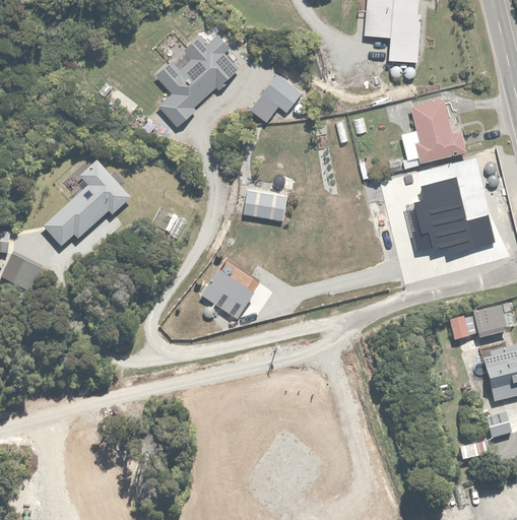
[(367,0),(365,33),(389,35),(388,57),(416,59),(421,0),(367,0)]
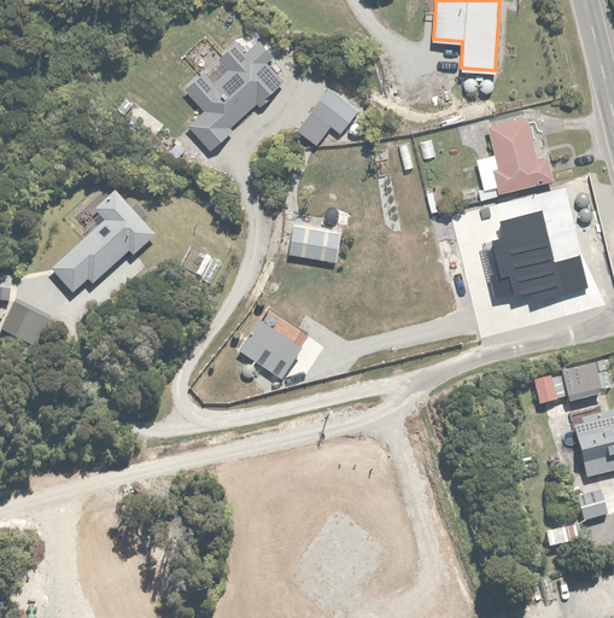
[(234,129),(231,124),(256,103),(261,108),(286,86),(265,64),(275,56),(261,39),(245,52),(237,42),(218,57),(228,68),(212,80),(205,70),(186,86),(206,109),(189,123),(211,149),(234,129)]
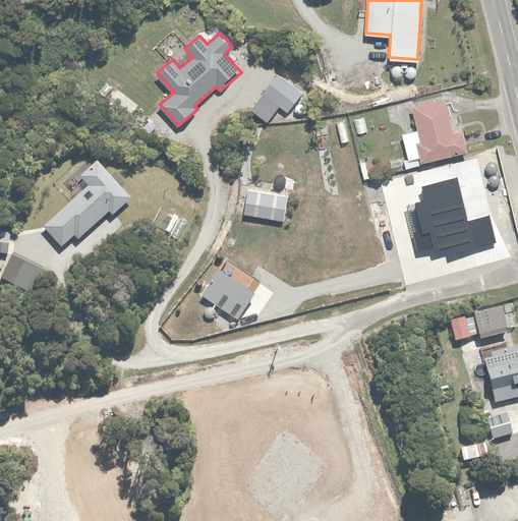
[(280,74),(265,94),(288,113),(304,94),(280,74)]
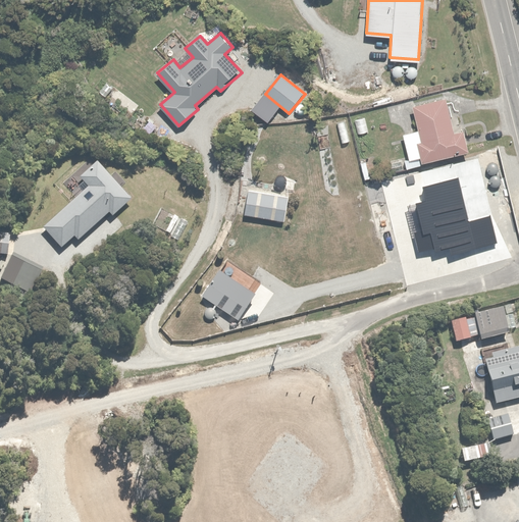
[(422,160),(468,150),(464,128),(452,131),(445,98),(413,105),(418,129),(402,133),(408,159),(421,156),(422,160)]
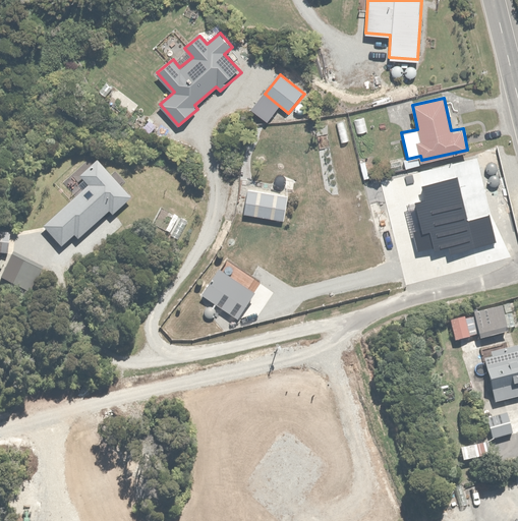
[(368,132),(365,118),(354,120),(357,135),(368,132)]
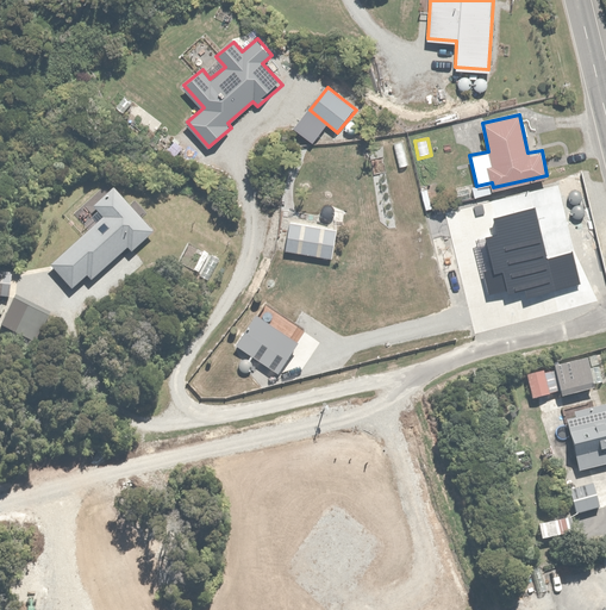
[(154,230),(114,186),(92,206),(101,218),(50,265),(72,288),(87,275),(91,280),(127,247),(131,251),(154,230)]
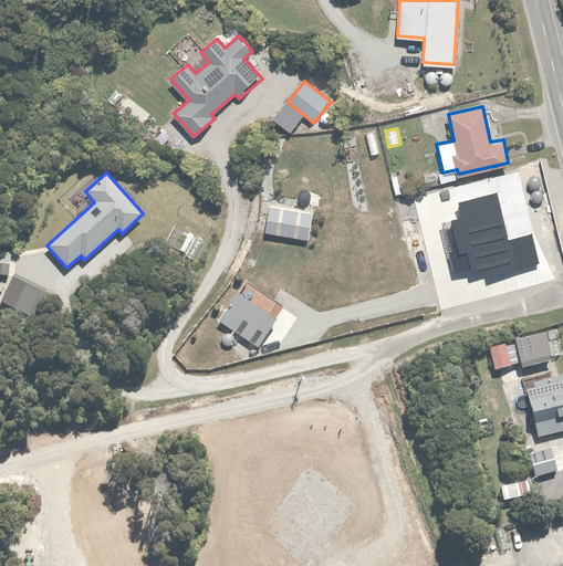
[(272,195),(266,233),(309,241),(316,202),(272,195)]
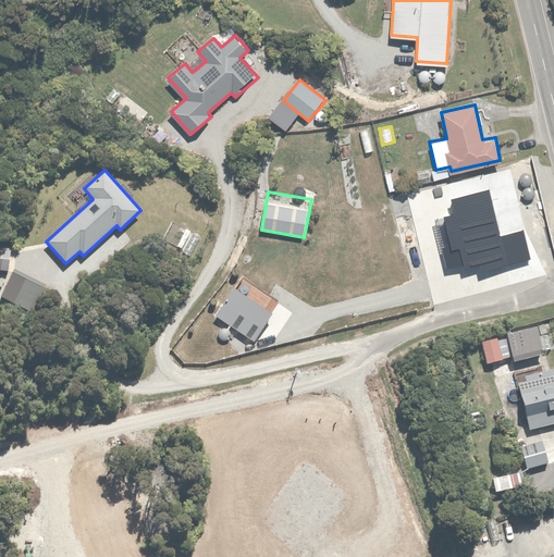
[(0,269),(10,270),(10,244),(0,244),(0,269)]
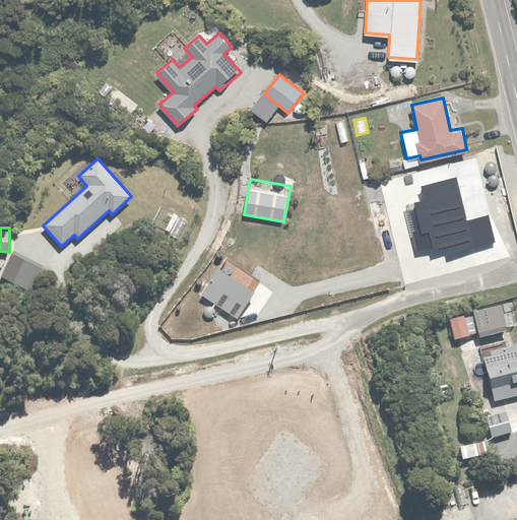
[(43,265),(23,256),(9,284),(28,294),(43,265)]
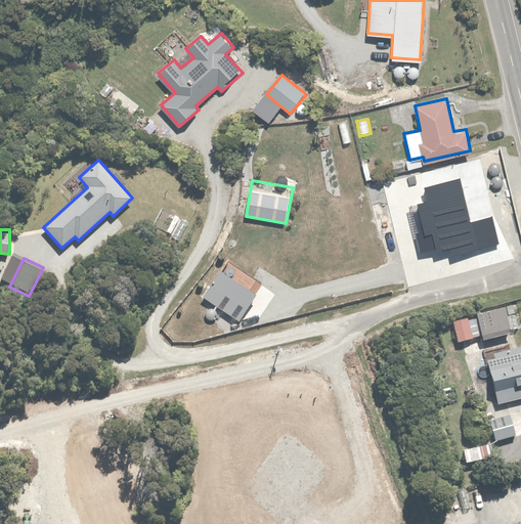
[(256,296),(219,270),(200,297),(237,322),(256,296)]
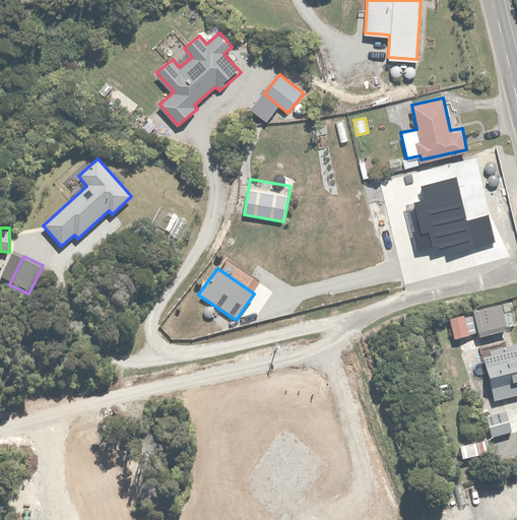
[(448,317),(454,340),(477,334),(478,338),(508,331),(501,304),(448,317)]
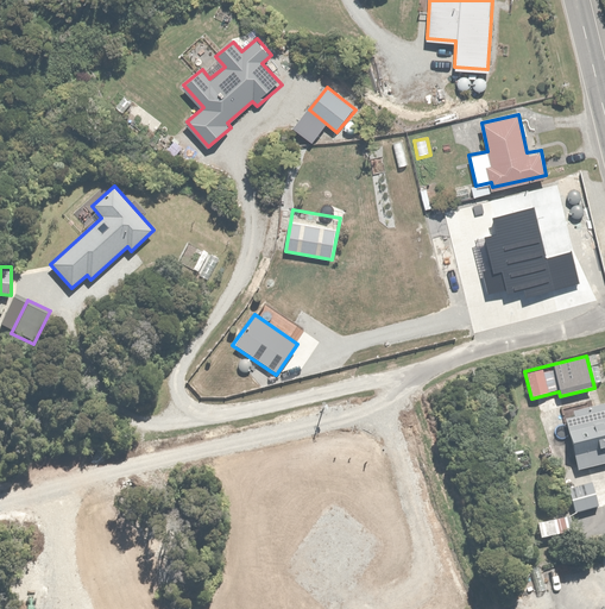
[(604,406),(565,418),(579,473),(604,466),(604,406)]
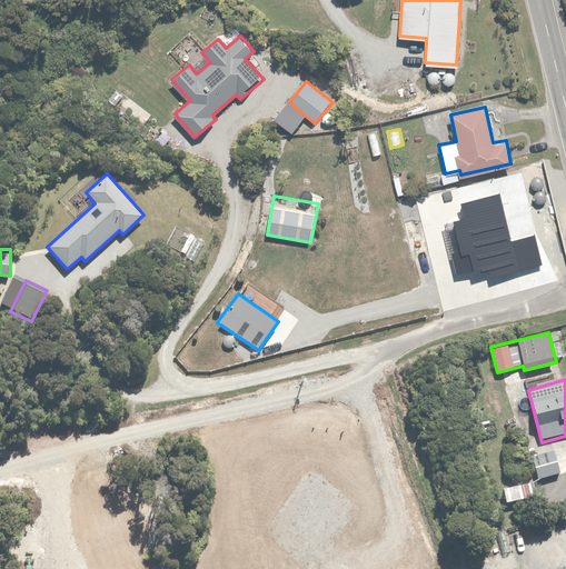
[(562,476),(554,450),(532,457),(539,482),(562,476)]
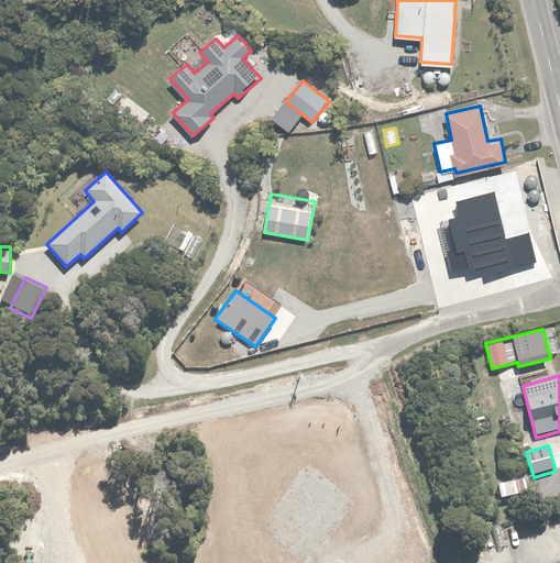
[(526,474),(495,482),(500,498),(530,489),(526,474)]
